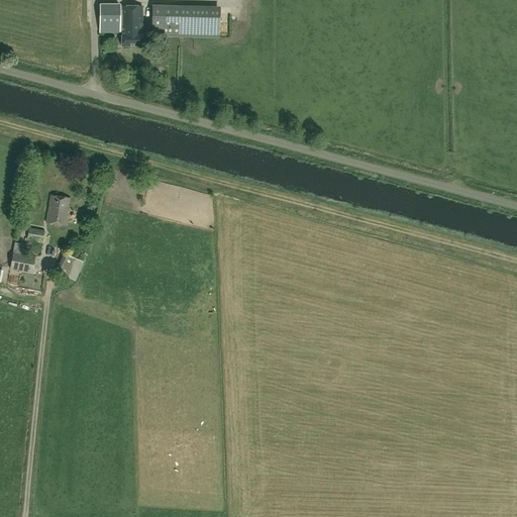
[(120,10),(120,6),(120,4),(99,4),(99,32),(121,32),(121,45),(141,45),(142,6),(121,6),(121,10),(120,10)]
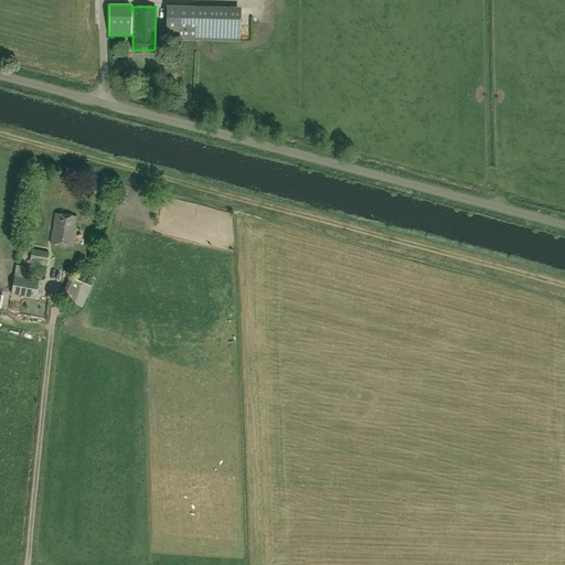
[(240,9),(167,7),(166,39),(240,41),(240,9)]
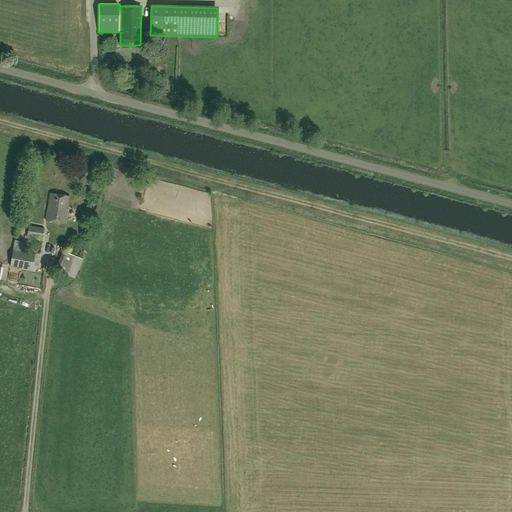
[(50,193),(46,220),(65,224),(69,196),(50,193)]
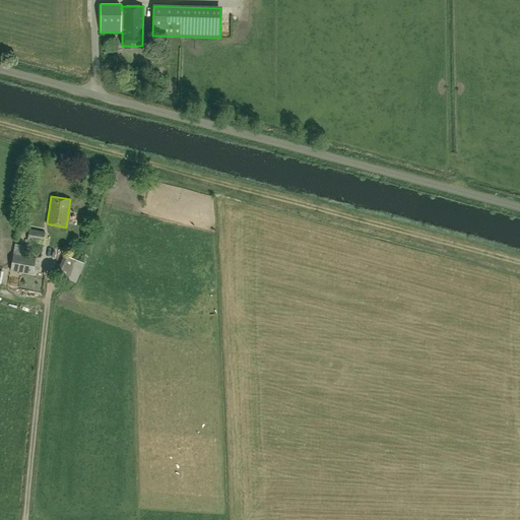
[(45,233),(29,230),(27,240),(43,243),(45,233)]
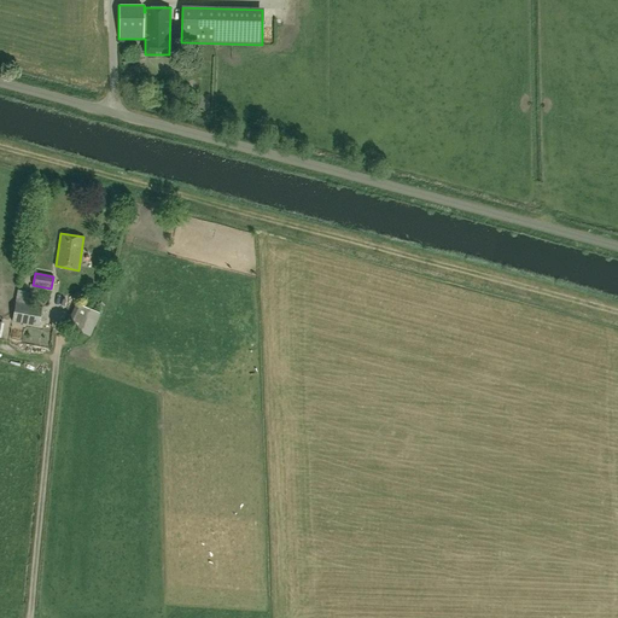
[(39,326),(42,308),(27,304),(29,292),(18,290),(12,321),(39,326)]
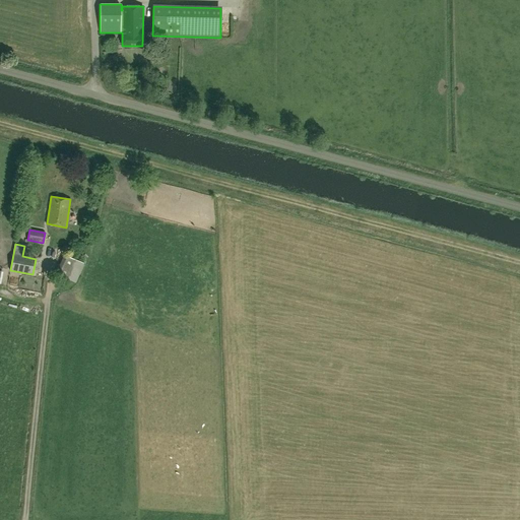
[(63,255),(55,274),(66,279),(74,260),(63,255)]
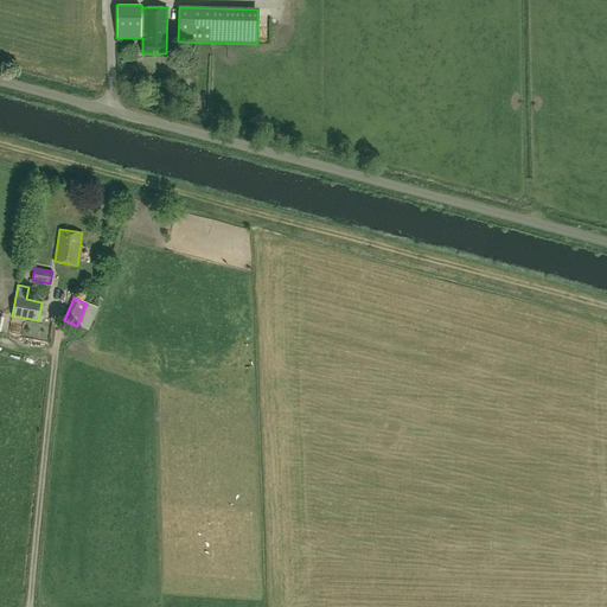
[(55,301),(44,300),(43,317),(52,318),(55,301)]
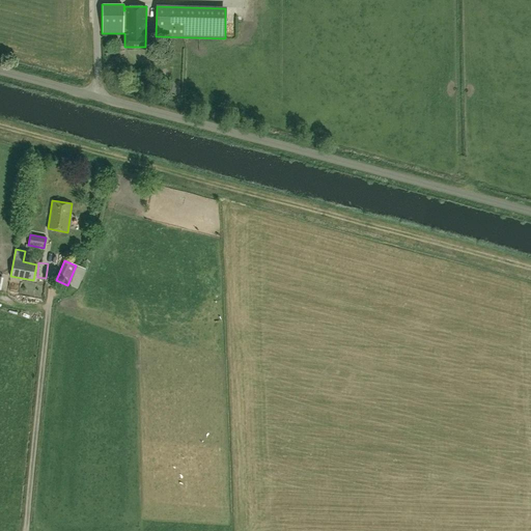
[(8,298),(2,302),(8,310),(14,307),(8,298)]
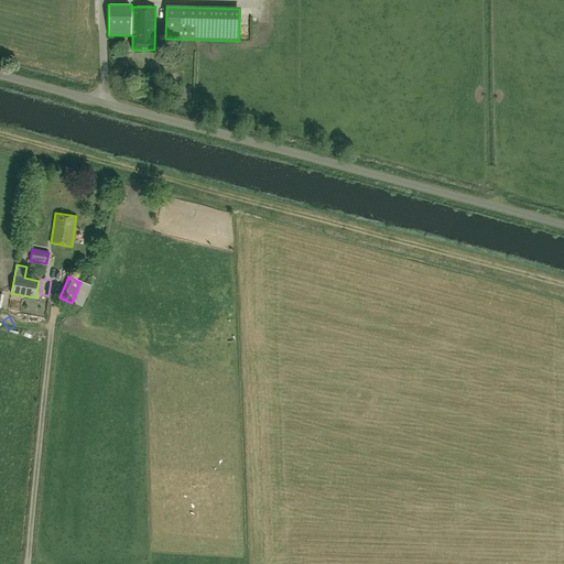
All buildings are outlined.
